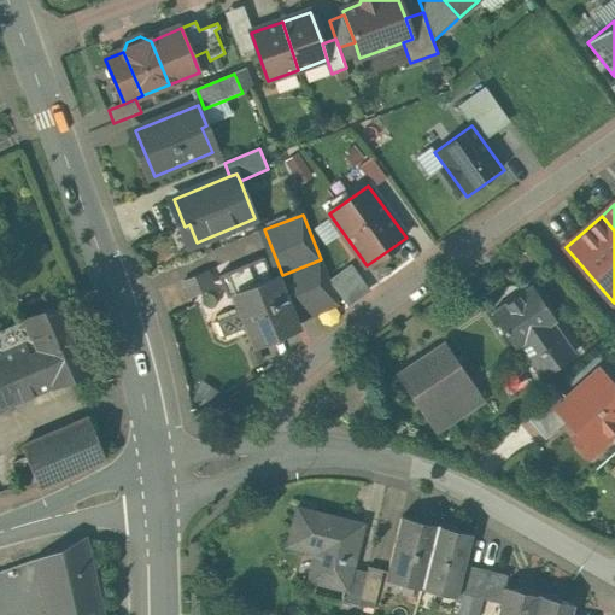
[(282,275),(276,276),(293,317),(335,300),(337,304),(338,303),(321,259),(282,275)]
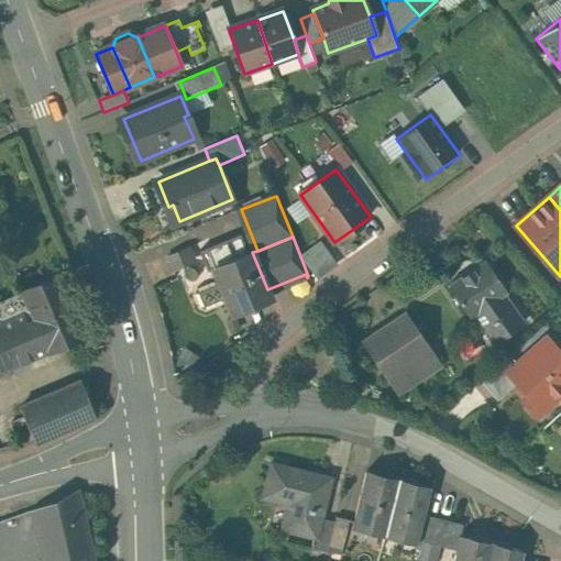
[(200,244),(177,252),(180,262),(204,254),(200,244)]
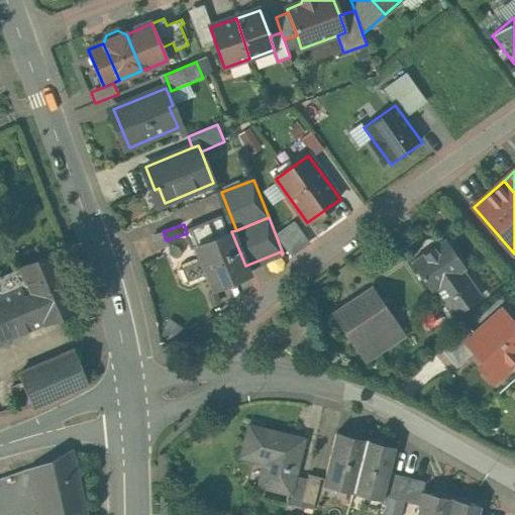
[(231,231),(197,246),(201,258),(209,277),(214,290),(249,275),(245,266),(231,231)]
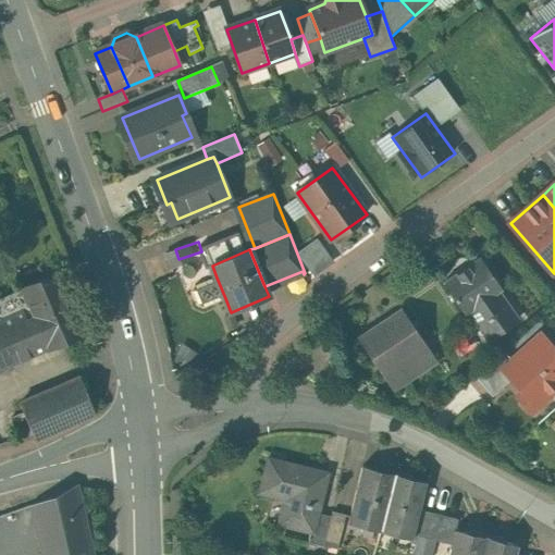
[(502,290),(480,258),(444,283),(466,315),(469,312),(489,341),(519,320),(500,292),(502,290)]
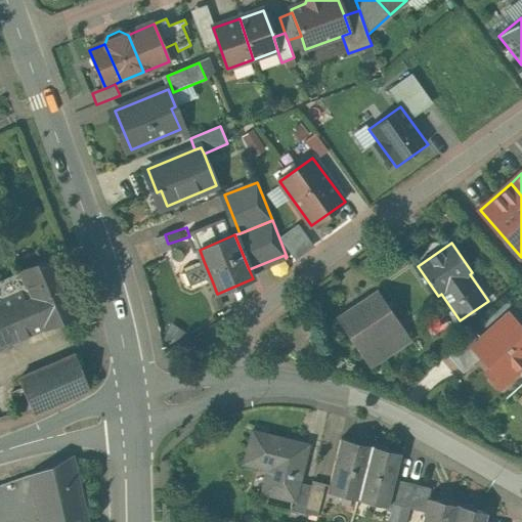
[(54,257),(20,273),(22,273),(29,291),(46,328),(79,313),(54,257)]
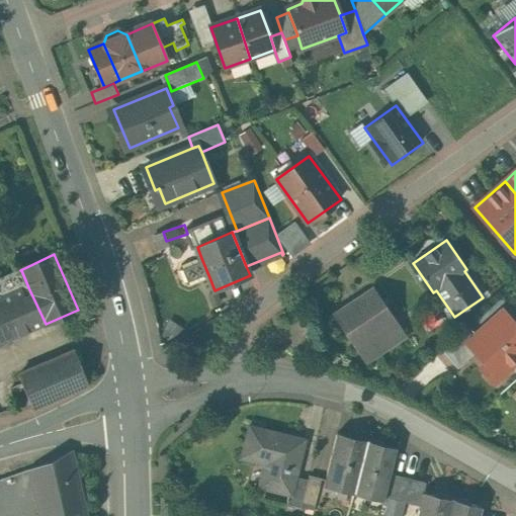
[(201,258),(182,266),(180,270),(185,283),(189,285),(209,277),(201,258)]
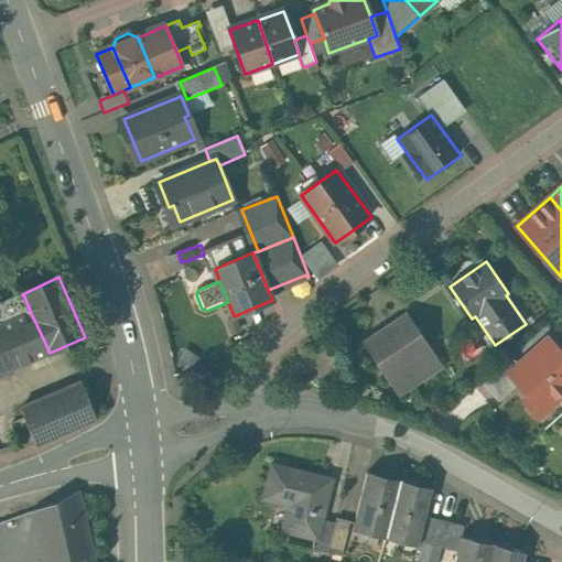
[(22,294),(0,303),(0,319),(3,325),(31,313),(23,294),(22,294)]
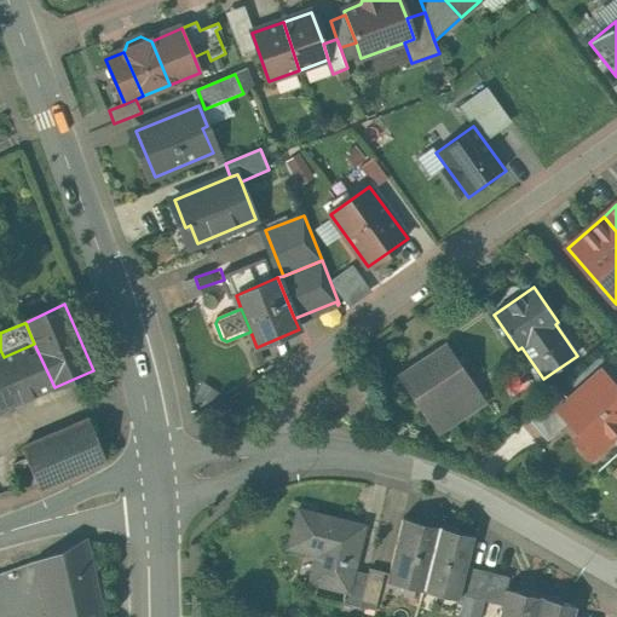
[(0,358),(0,411),(55,387),(34,344),(4,357),(0,358)]
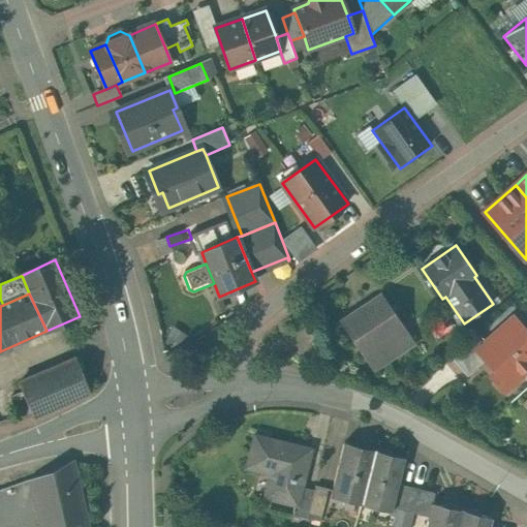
[(382,295),(341,321),(373,372),(414,345),(382,295)]
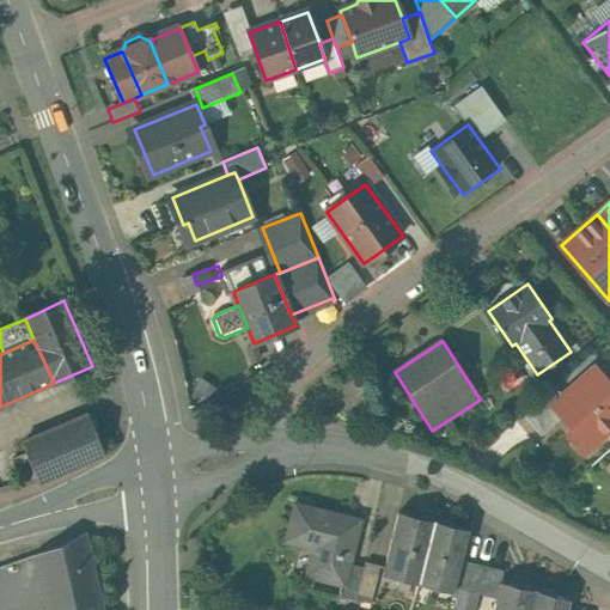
[(609,384),(596,368),(577,385),(578,386),(566,398),(565,397),(553,407),(563,418),(580,437),(607,438),(607,429),(609,427),(609,384)]
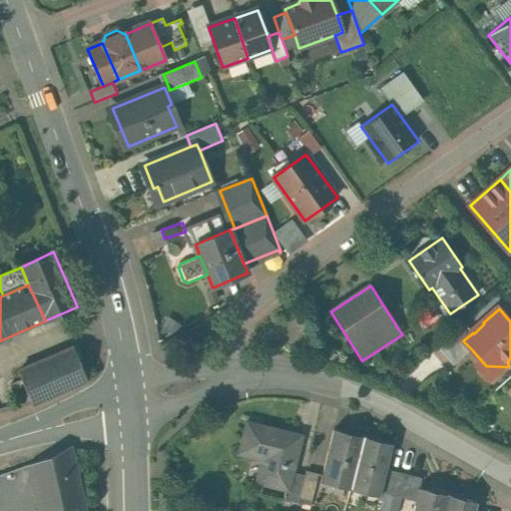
[(465,324),(438,347),(454,366),(472,350),(463,341),(473,333),(465,324)]
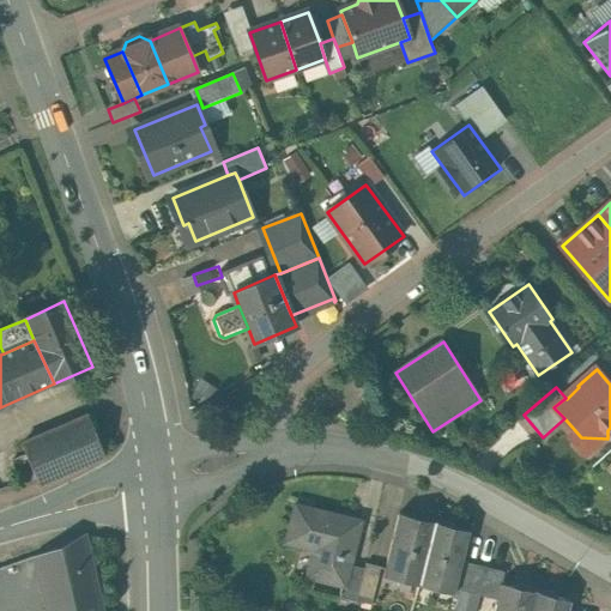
[(90,416),(25,445),(31,465),(18,470),(23,484),(38,479),(40,484),(106,455),(90,416)]
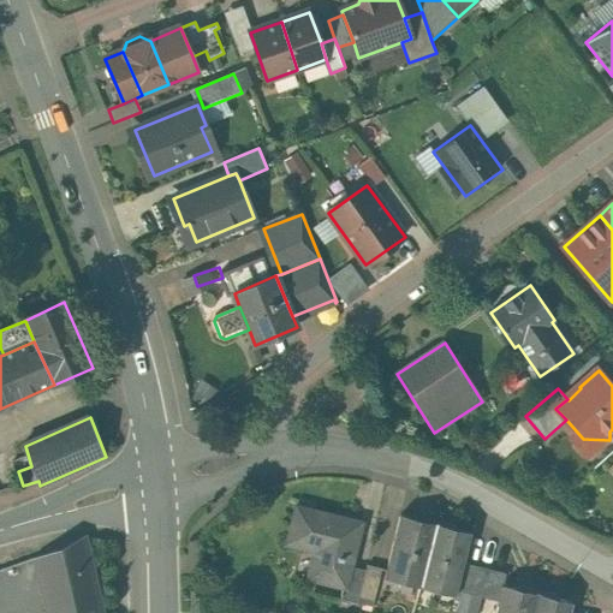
[(362,523),(297,507),(287,545),(323,553),(316,581),(345,588),(346,588),(351,567),(362,523)]
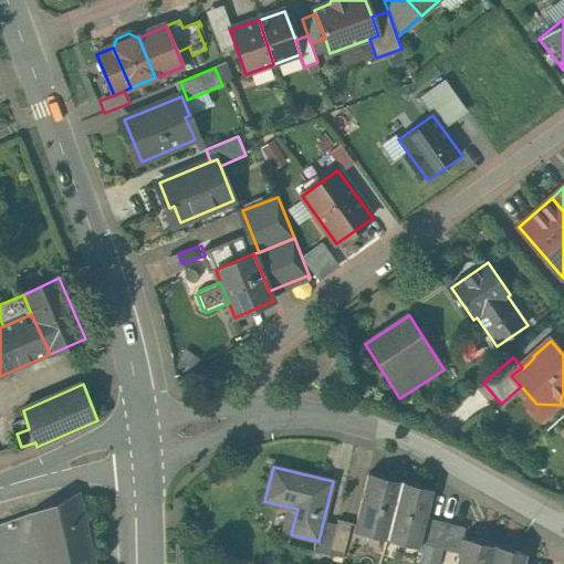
[(401,482),(369,474),(356,525),(388,533),(401,482)]
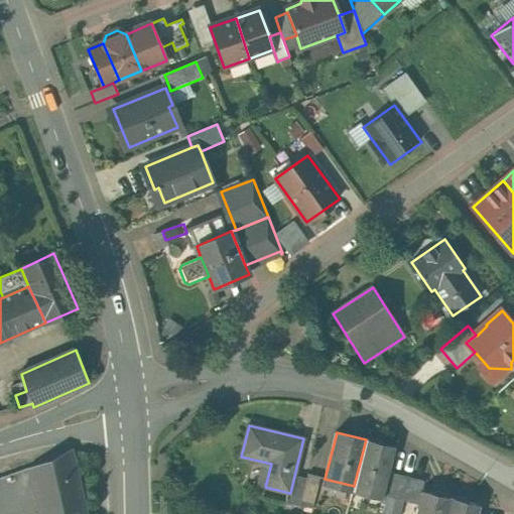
[(395,446),(366,439),(354,486),(382,494),(383,494),(389,473),(395,446)]
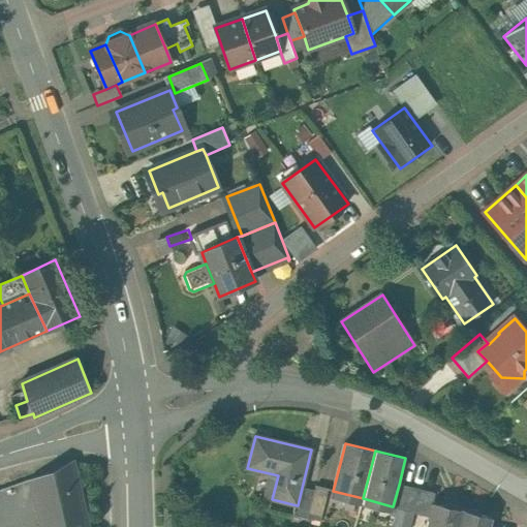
[(87,526),(72,462),(31,481),(42,526),(87,526)]
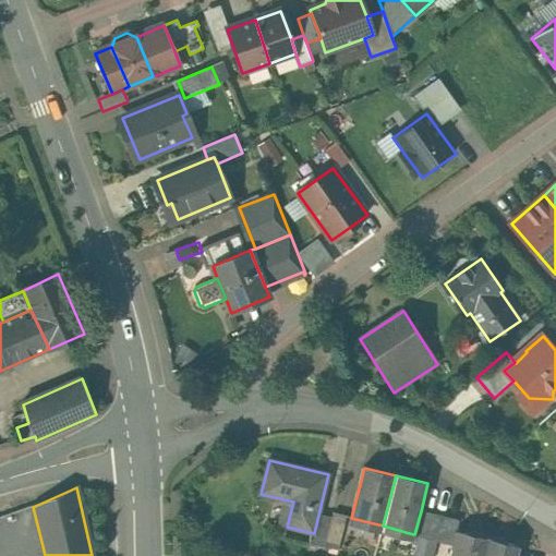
[(433,514),(421,511),(414,534),(413,534),(413,536),(426,540),(433,514)]
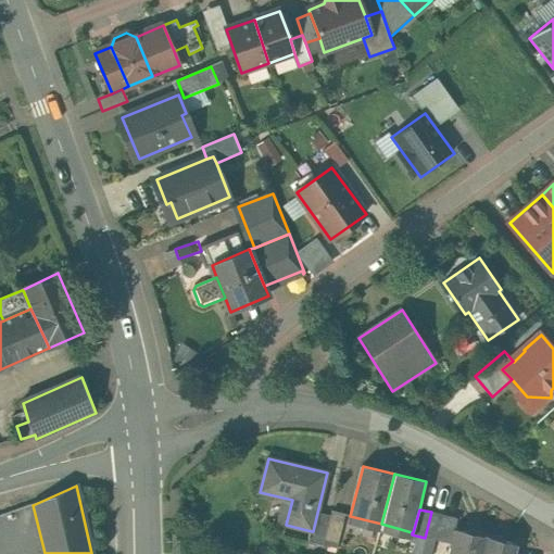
[(345,514),(332,511),(331,516),(325,539),(339,542),(345,514)]
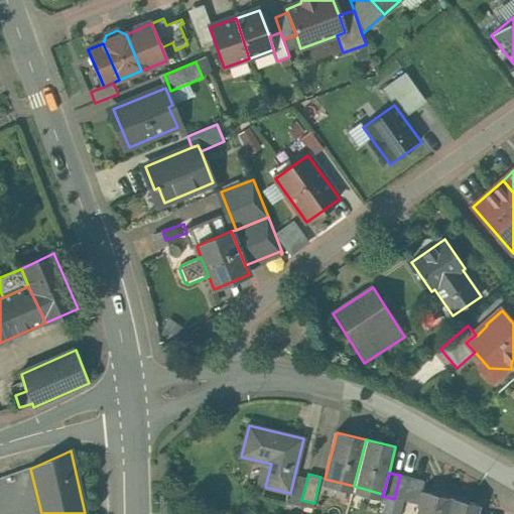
[(412,478),(400,475),(394,499),(406,502),(412,478)]
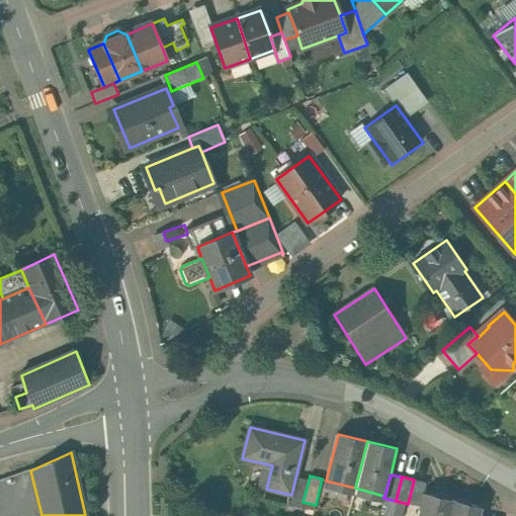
[(309,481),(295,478),(291,495),(290,495),(288,505),(302,508),(303,502),(309,481)]
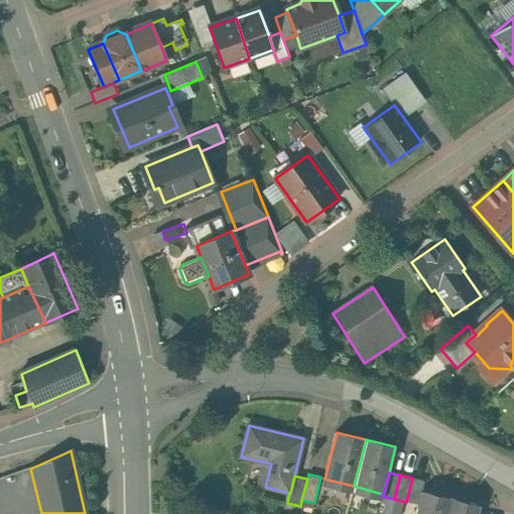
[(424,481),(412,478),(406,502),(418,504),(421,491),(422,491),(424,481)]
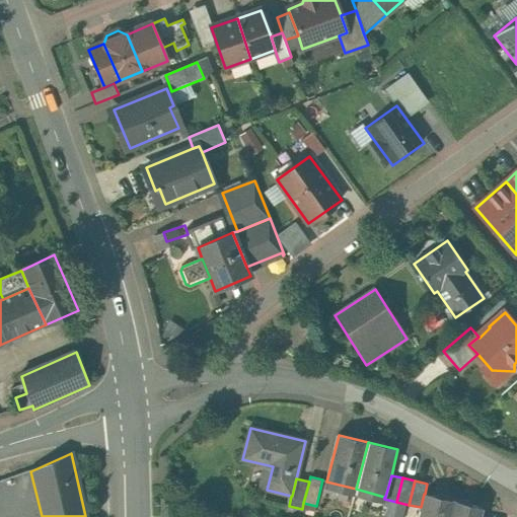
[(425,494),(424,494),(421,507),(418,516),(449,516),(453,501),(425,494)]
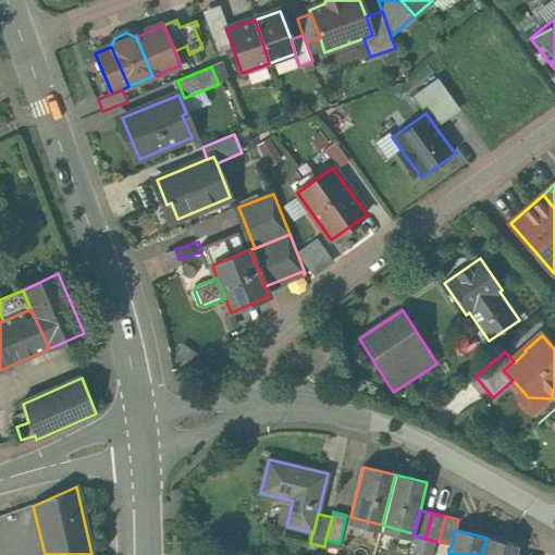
[(516,554),(518,545),(486,538),(482,554),(516,554)]
